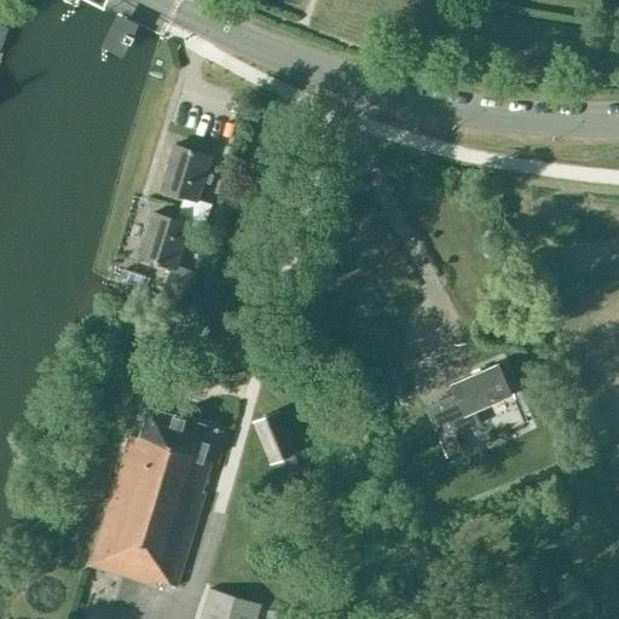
[(125,41),(128,34),(125,33),(128,24),(111,16),(99,39),(117,48),(121,40),(125,41)]
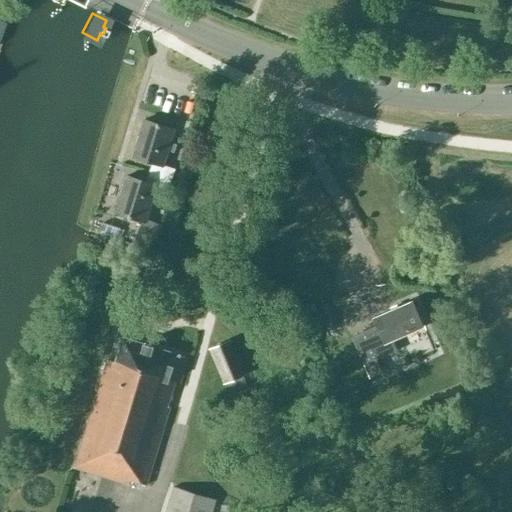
[(152,163),(149,172),(171,179),(174,169),(163,166),(174,129),(144,120),(132,157),(152,163)]
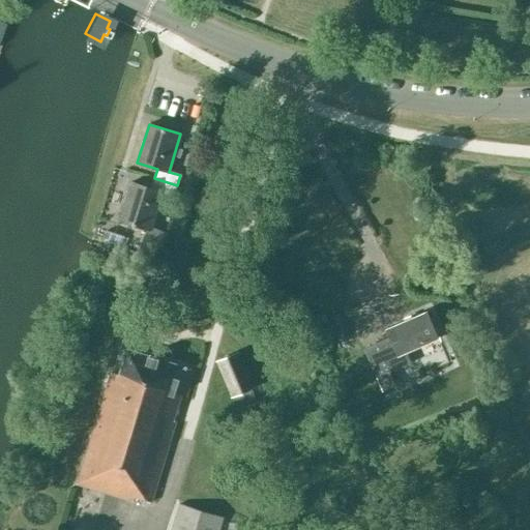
[(154,178),(151,188),(130,182),(119,221),(150,230),(163,192),(174,196),(177,185),(154,178)]
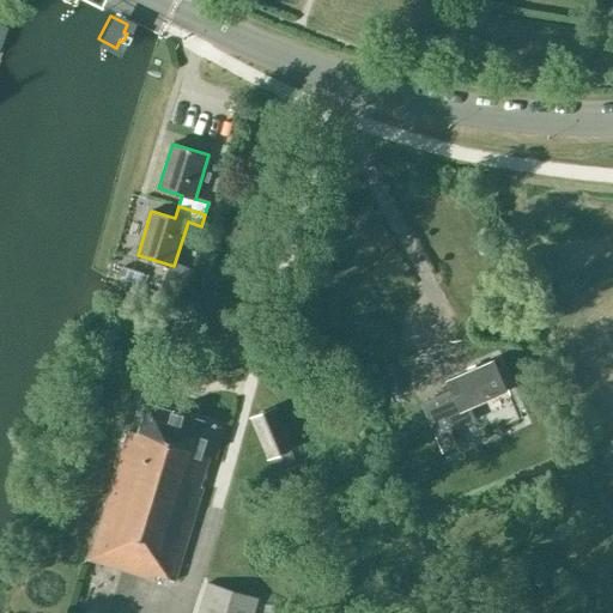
[(493,360),(448,381),(454,395),(438,402),(436,398),(422,404),(435,434),(473,417),(469,407),(507,390),(493,360)]
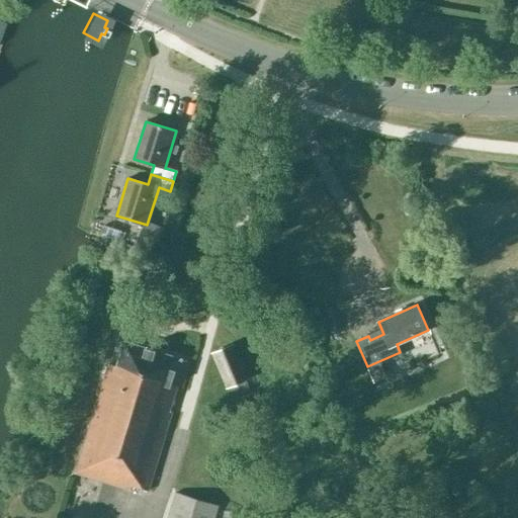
[(170,411),(177,386),(182,387),(190,361),(124,341),(116,366),(108,363),(75,472),(131,490),(132,486),(148,491),(172,412),(170,411)]
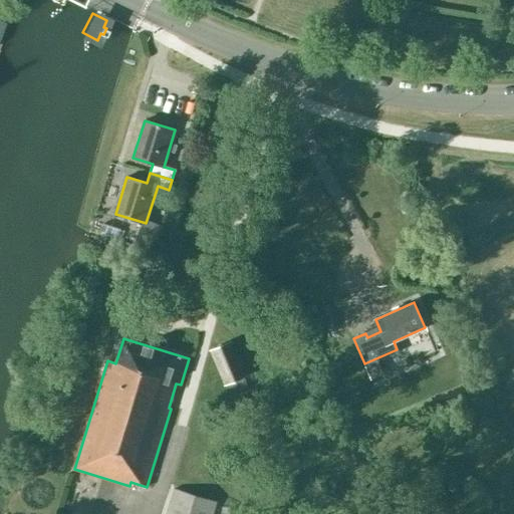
[(229,343),(212,350),(226,382),(243,375),(229,343)]
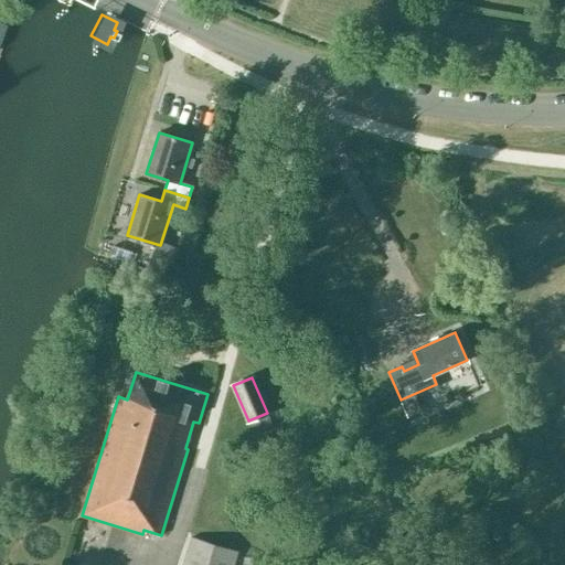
[(191,537),(182,564),(233,564),(238,552),(191,537)]
